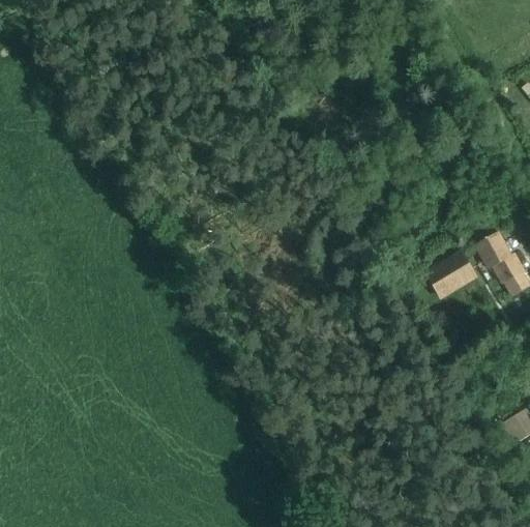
[(529,84),(528,82),(521,88),(528,96),(527,96),(529,99),(529,84)]
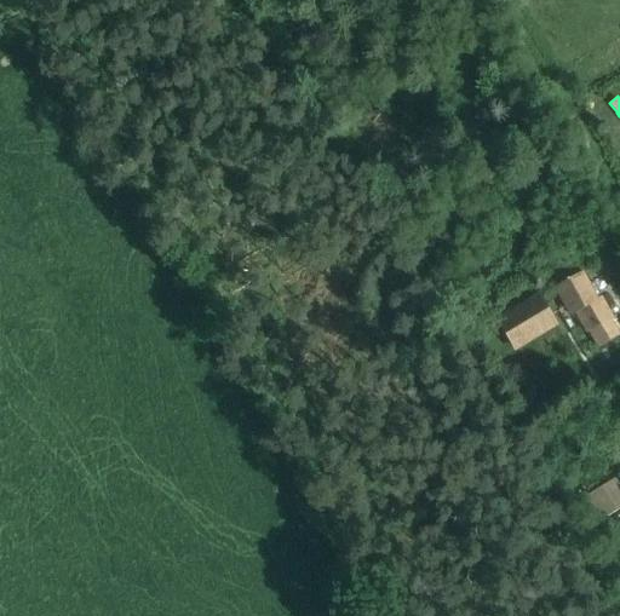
[(584,270),(555,287),(570,315),(575,312),(586,332),(590,329),(598,346),(619,333),(612,318),(615,316),(603,294),(598,297),(584,270)]
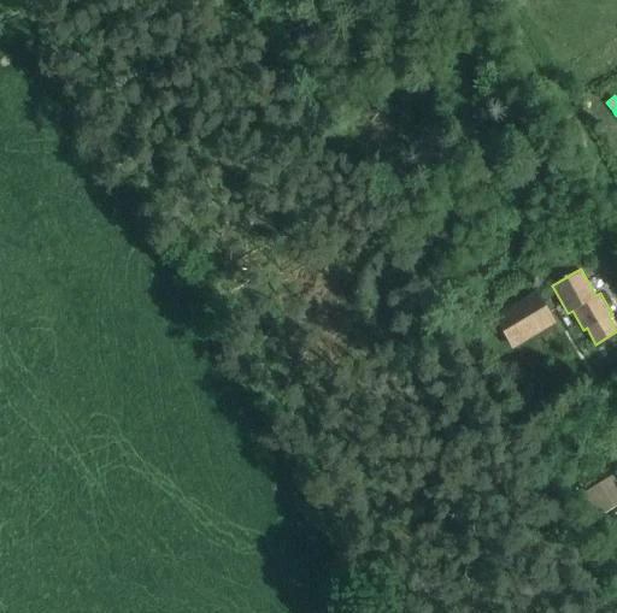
[(538,290),(494,317),(512,348),(556,322),(538,290)]
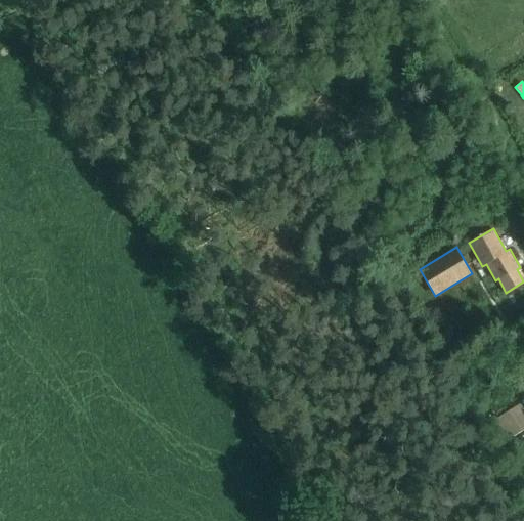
[(523,400),(494,419),(507,439),(523,428),(523,400)]
